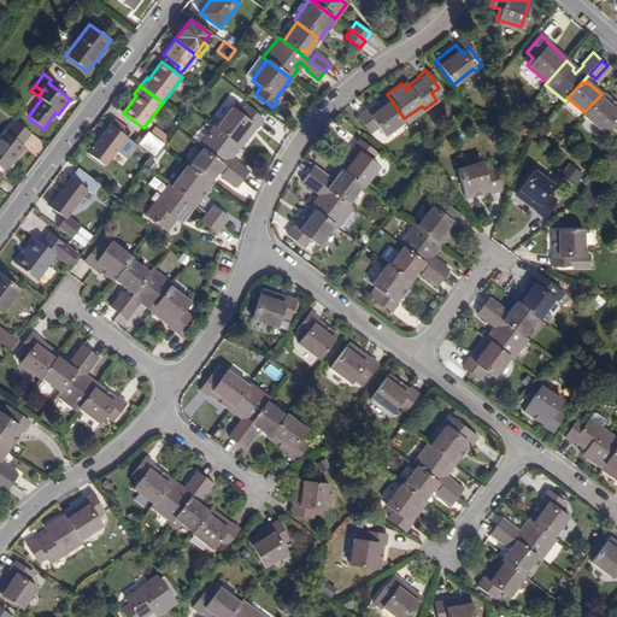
[(616,105),(603,93),(601,94),(585,112),(583,115),(603,130),(609,123),(616,129),(616,127),(616,105)]
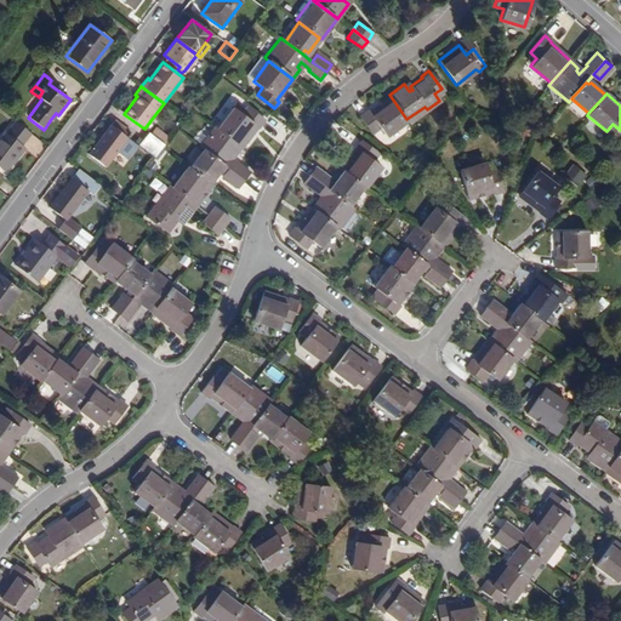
[(379,126),(386,135),(406,119),(389,95),(368,110),(366,109),(358,115),(370,131),(379,126)]
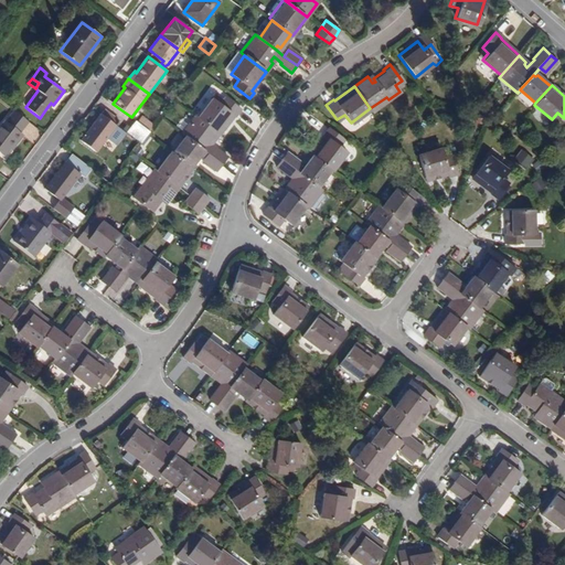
[(221,104),(212,97),(198,116),(220,132),(234,114),(236,116),(241,108),(226,97),(221,104)]
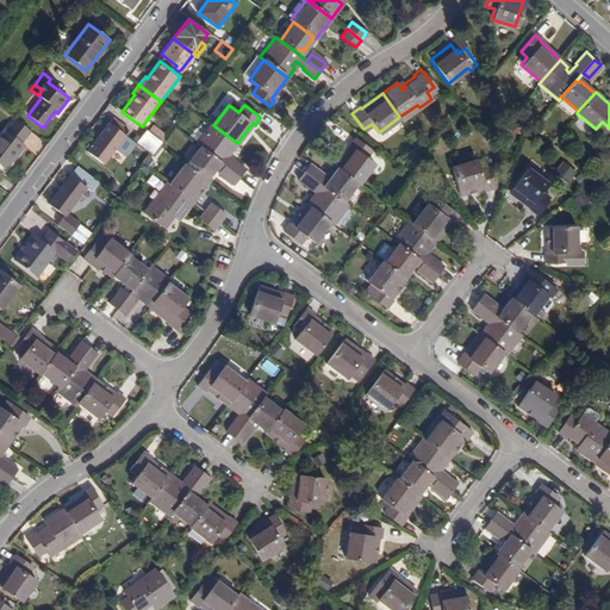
[(112,118),(87,151),(103,163),(128,130),(112,118)]
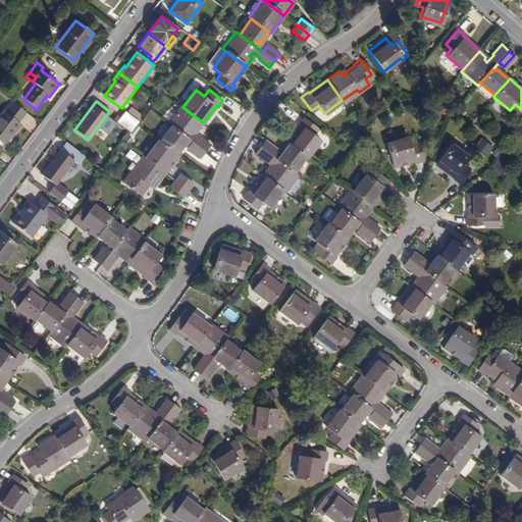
[(0,141),(2,144),(8,137),(12,131),(15,133),(21,124),(18,122),(25,112),(13,102),(5,112),(4,111),(0,116),(0,141)]
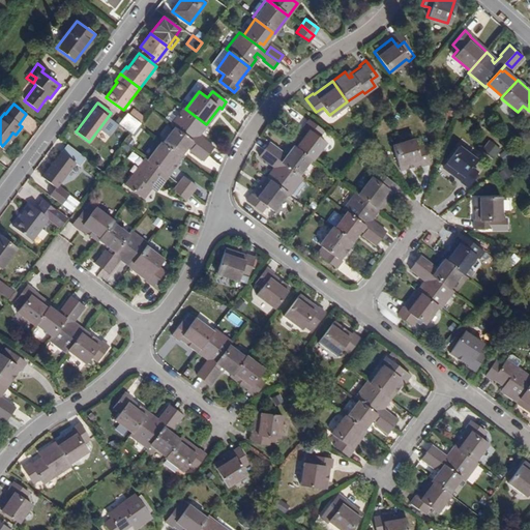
[(187,138),(197,144),(209,153),(213,147),(203,140),(202,140),(194,135),(197,131),(199,134),(206,124),(185,109),(182,107),(170,123),(173,126),(187,138)]
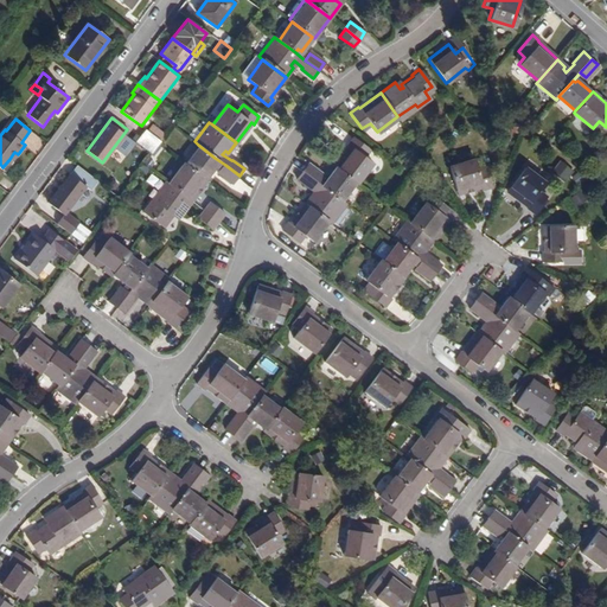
[(149,129),(161,140),(166,135),(154,125),(149,129)]
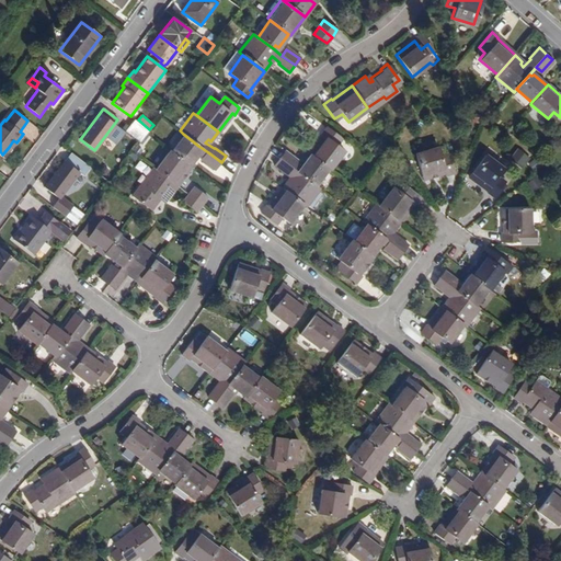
[(149,130),(135,121),(127,132),(140,141),(149,130)]
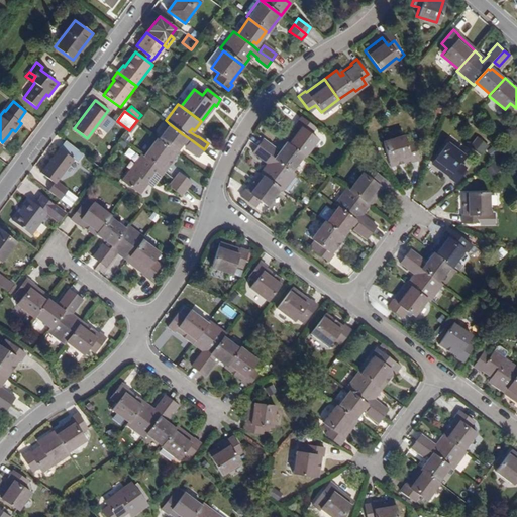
[(298,125),(285,142),(286,143),(302,156),(304,157),(317,139),(311,134),(315,129),(301,118),(297,123),(298,125)]
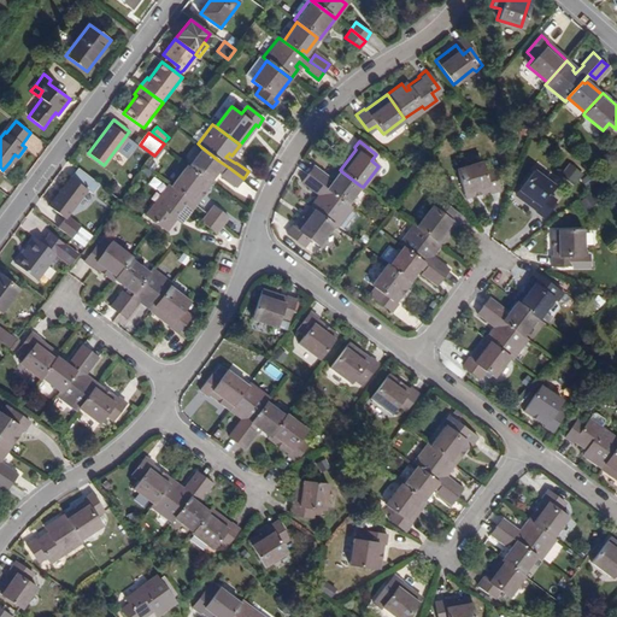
[(218,160),(201,147),(188,165),(209,181),(219,166),(216,164),(218,160)]
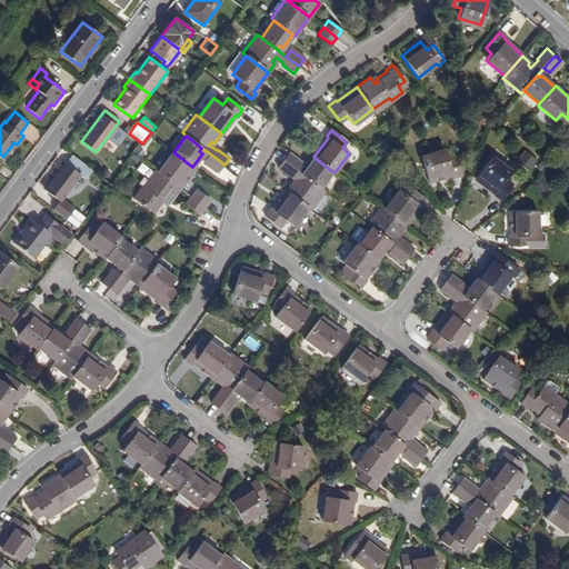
[(452,157),(445,159),(441,150),(419,158),(428,182),(450,176),(451,179),(459,176),(452,157)]
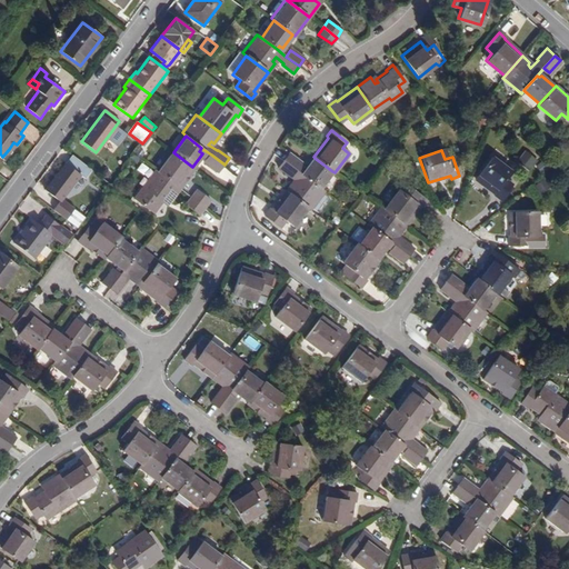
[(518,161),(530,171),(540,161),(528,150),(518,161)]
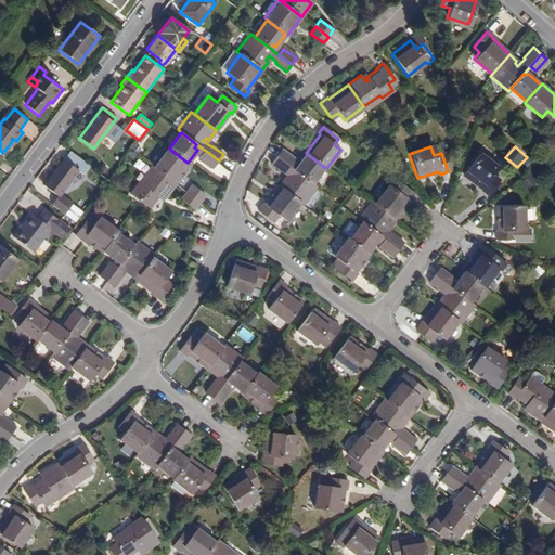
[(169,149),(167,147),(153,166),(176,183),(190,164),(188,163),(169,149)]
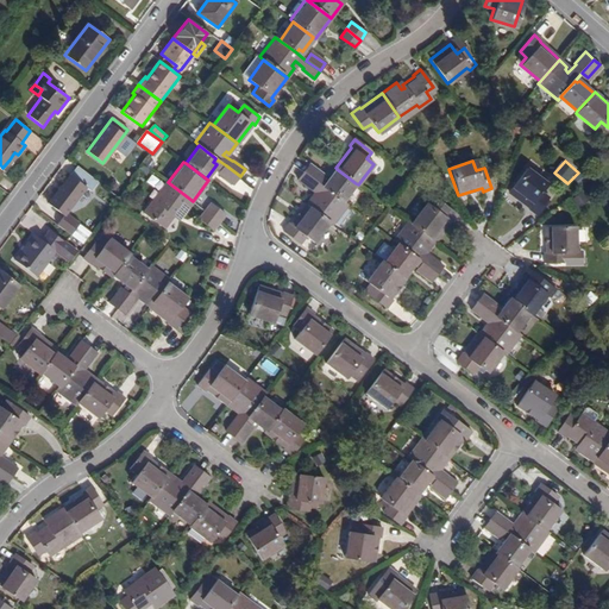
[(220,174),(234,184),(240,176),(226,165),(220,174)]
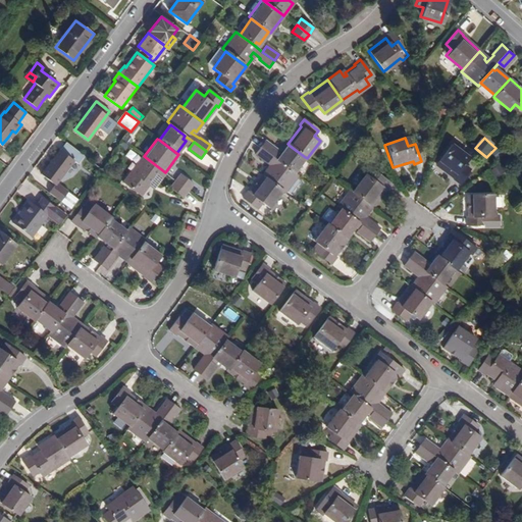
[(276,150),(265,142),(260,147),(272,156),(276,150)]
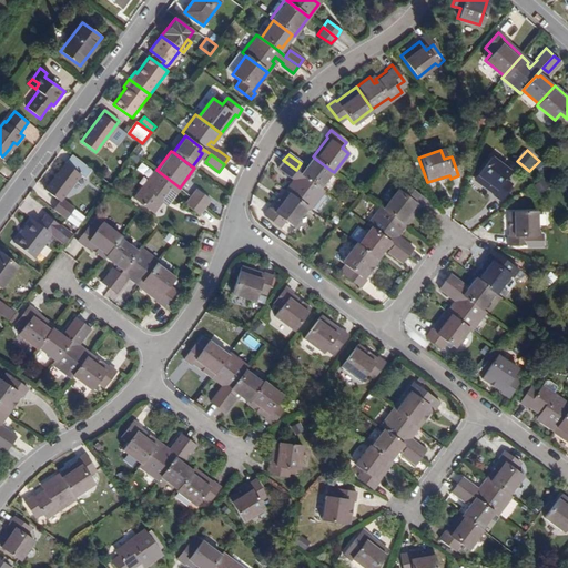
[(92,172),(71,155),(46,190),(61,201),(53,212),(66,222),(75,209),(62,199),(81,174),(87,179),(92,172)]
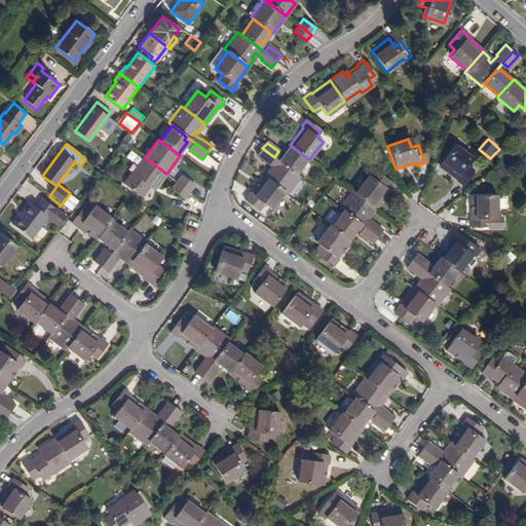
[(296,174),(307,158),(291,146),(282,158),(285,160),(283,163),(296,174)]
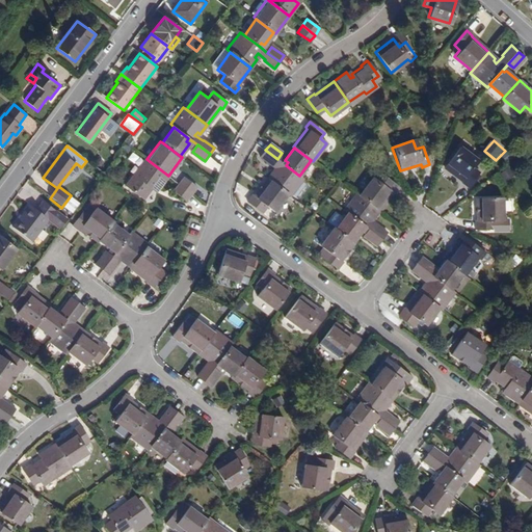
[(471,168),(477,160),(459,148),(444,168),(460,181),(459,184),(466,189),(478,174),(471,168)]
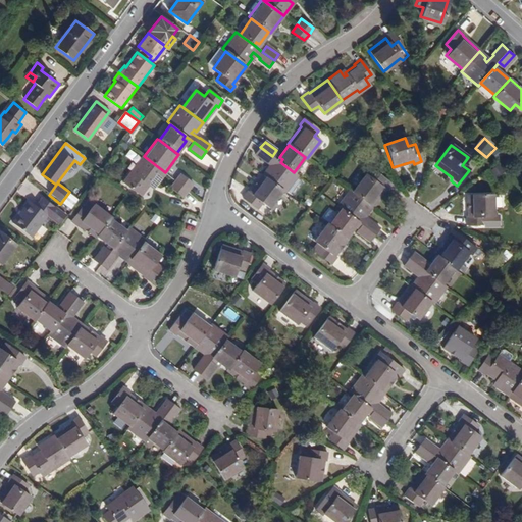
[(294,172),(280,162),(272,156),(260,147),(255,155),(266,163),(267,162),(273,167),(271,170),(269,168),(263,176),(282,191),(284,193),(298,175),(294,172)]
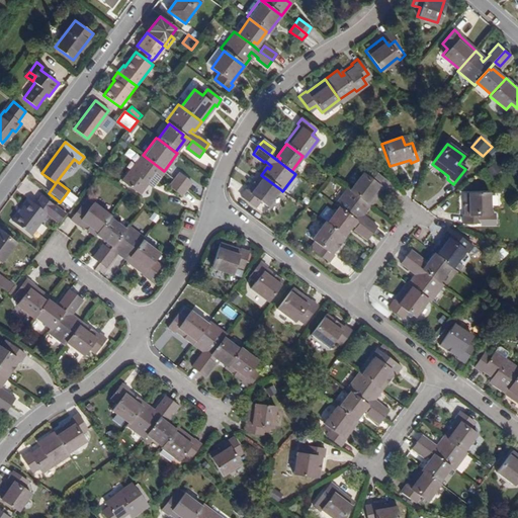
[(494,158),(501,155),(497,147),(490,151),(494,158)]
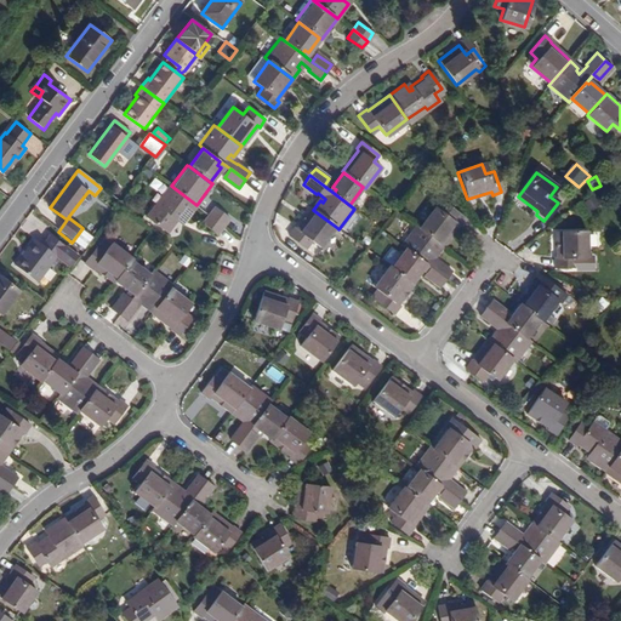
[(114,184),(109,191),(114,195),(119,189),(114,184)]
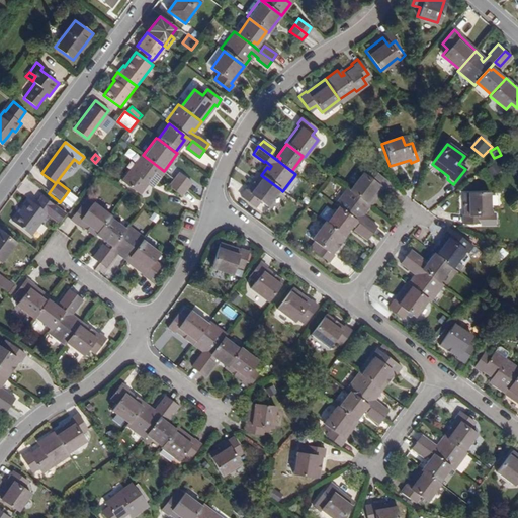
[(153,185),(164,171),(143,155),(131,171),(128,169),(120,180),(138,192),(145,183),(143,181),(145,179),(153,185)]
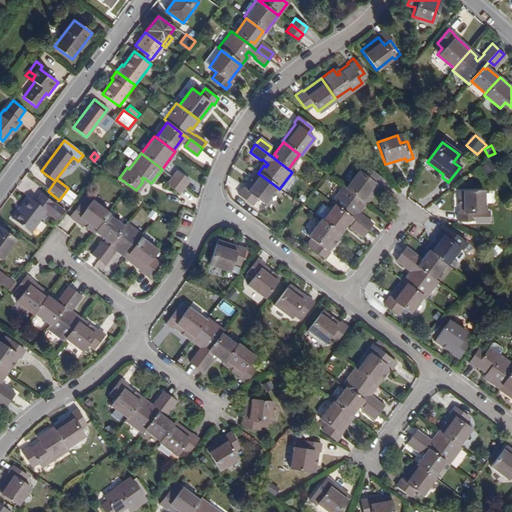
[(491,161),(483,167),(488,175),(497,169),(491,161)]
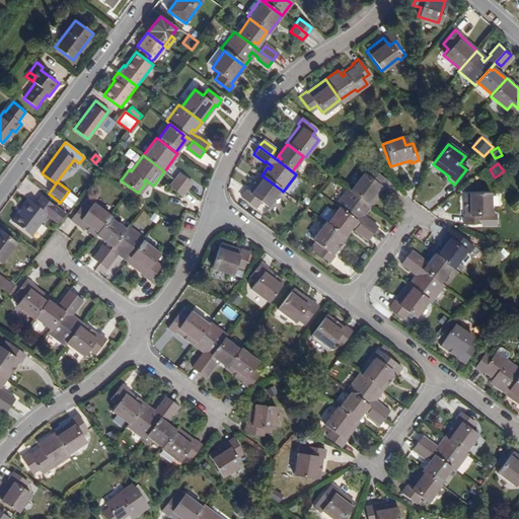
[(170,186),(183,197),(195,183),(181,172),(170,186)]
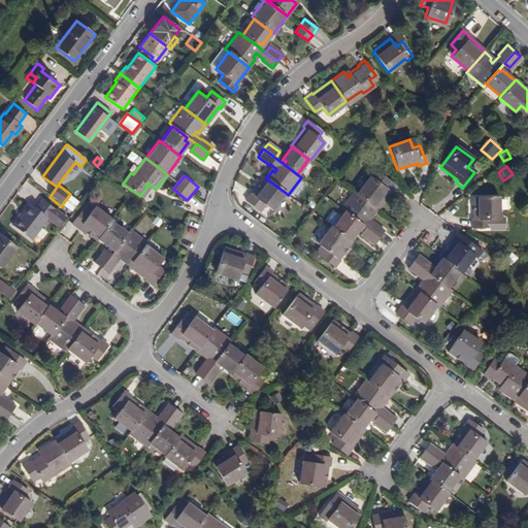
[(376,180),(370,176),(357,194),(376,209),(390,192),(391,193),(396,187),(382,175),(376,180)]
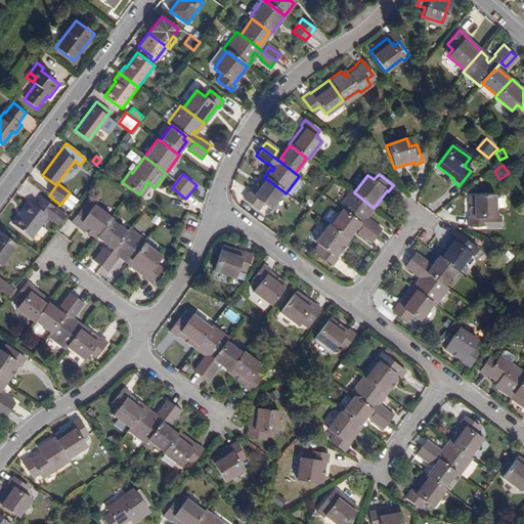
[(264,205),(271,210),(284,191),(264,177),(251,194),(250,193),(245,200),(260,210),(264,205)]
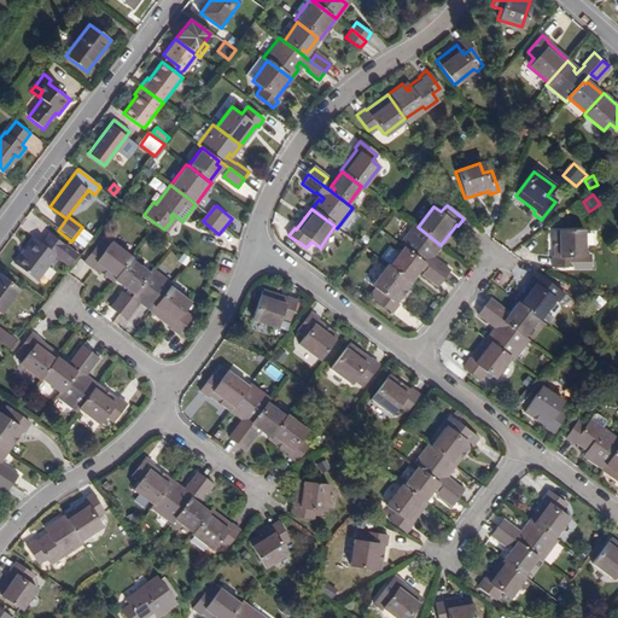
[(415,226),(400,245),(404,249),(421,261),(430,268),(444,279),(450,270),(438,261),(436,263),(427,256),(431,252),(433,255),(441,245),(418,227),(415,226)]
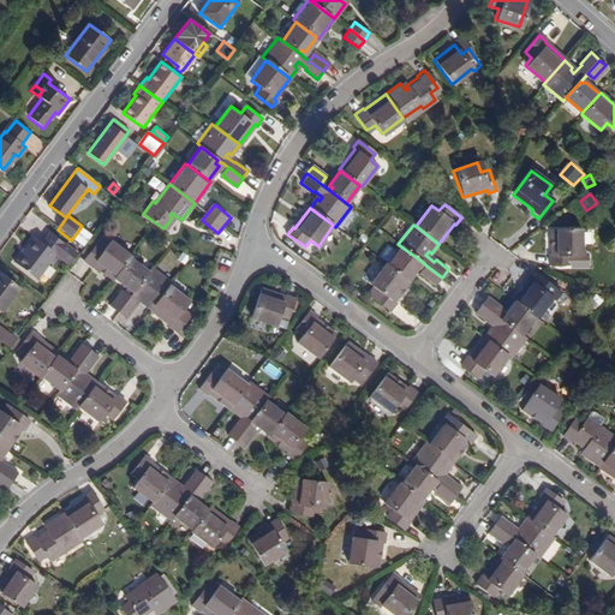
[(578,255),(579,230),(549,230),(548,254),(544,254),(544,264),(567,264),(567,255),(578,255)]
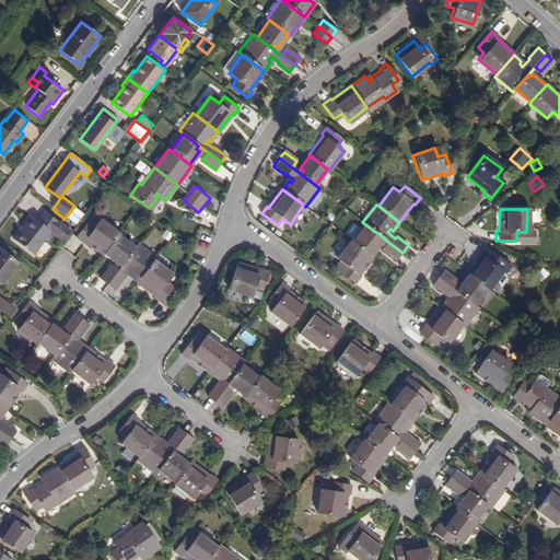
[(73,214),(70,220),(77,224),(80,219),(73,214)]
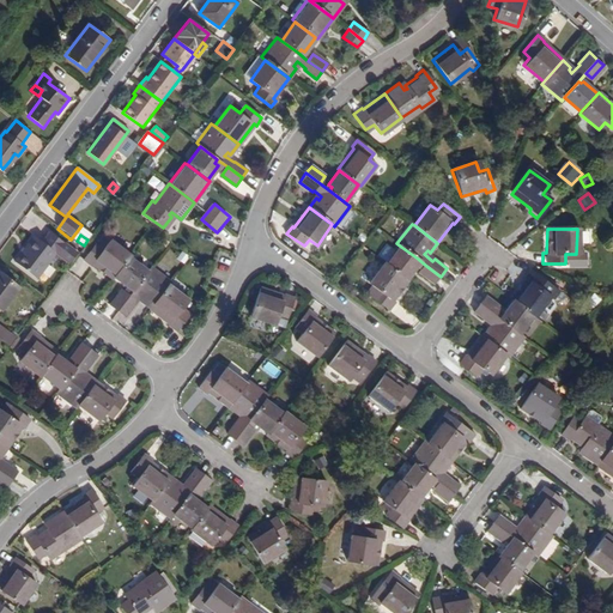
[(36,279),(56,253),(35,237),(14,262),(36,279)]
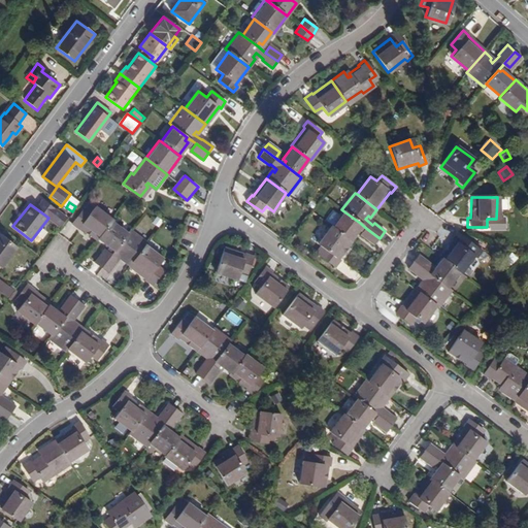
[(78,228),(97,241),(98,239),(110,222),(111,221),(94,207),(88,215),(81,210),(71,224),(77,229),(78,228)]
